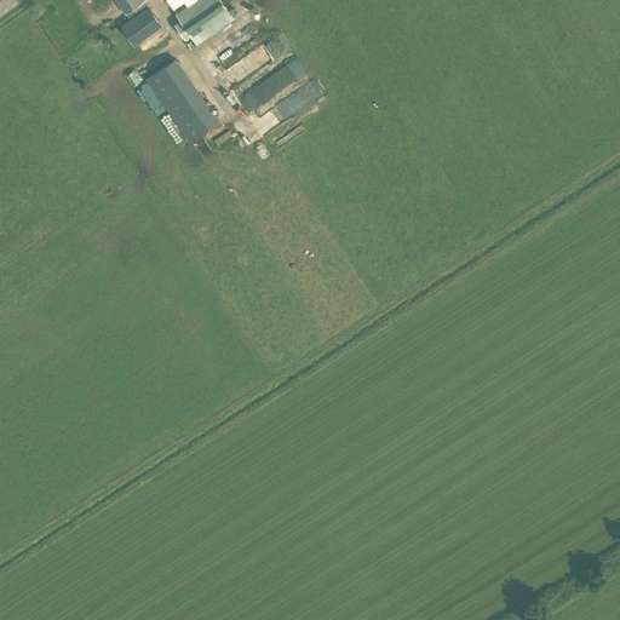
[(136,44),(162,26),(144,0),(116,0),(131,19),(122,26),(136,44)]
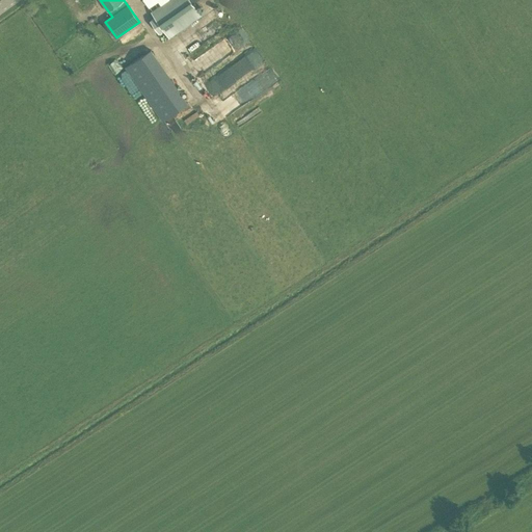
[(155,17),(150,21),(159,33),(163,30),(167,34),(196,12),(187,0),(167,0),(152,12),(155,17)]
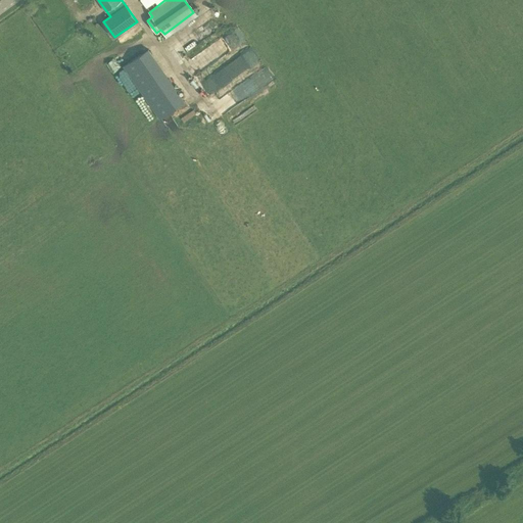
[(132,38),(143,30),(139,24),(128,32),(132,38)]
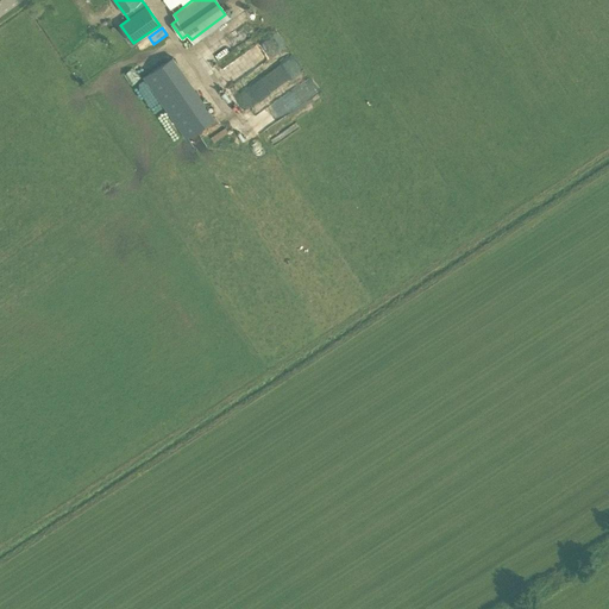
[(140,52),(146,49),(144,46),(150,43),(146,39),(137,46),(140,52)]
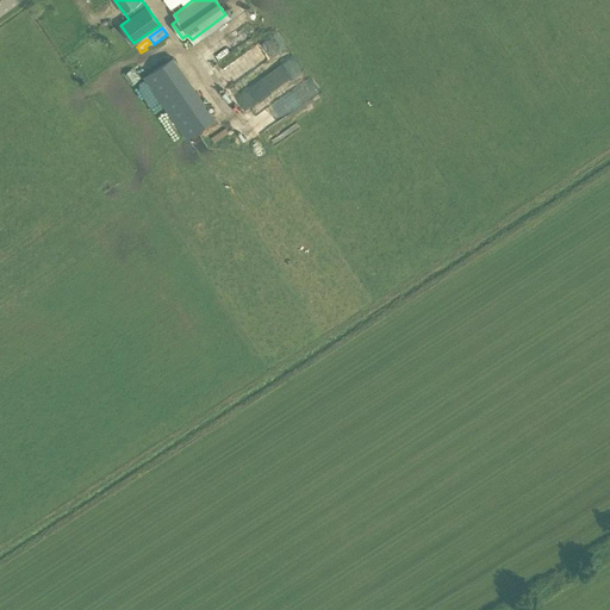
[(186,139),(215,119),(173,58),(144,78),(186,139)]
